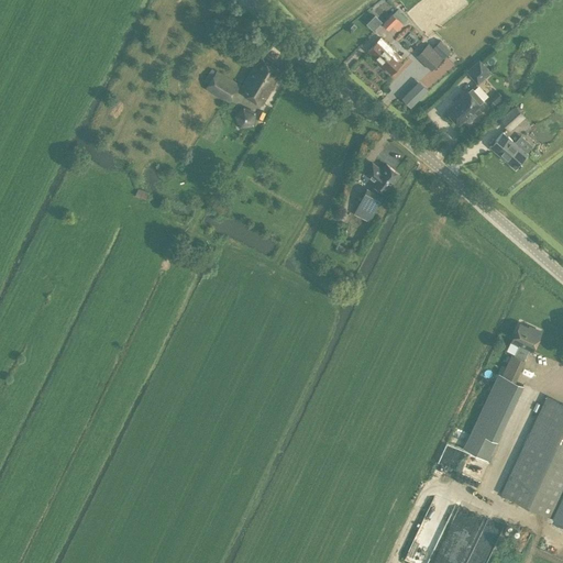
[(405,22),(408,18),(398,8),(395,11),(405,22)]
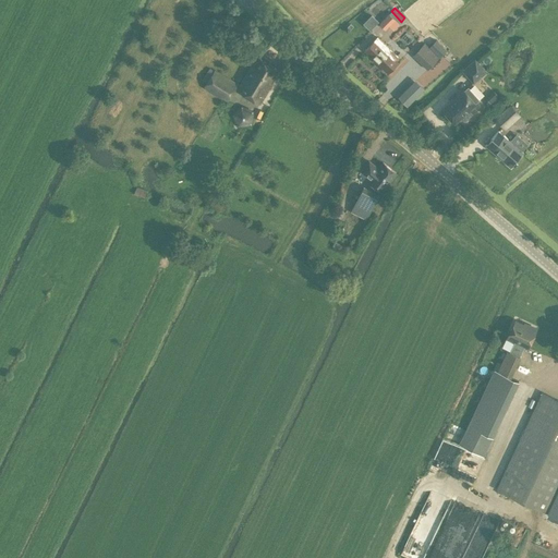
[(389,14),(380,24),(386,29),(389,25),(393,29),(399,24),(389,14)]
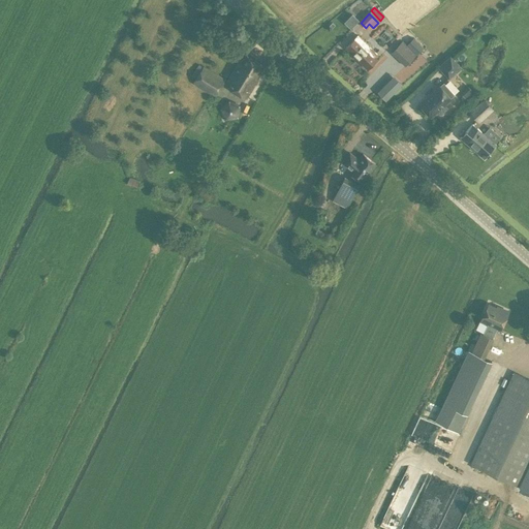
[(352,14),(345,22),(351,28),(359,21),(352,14)]
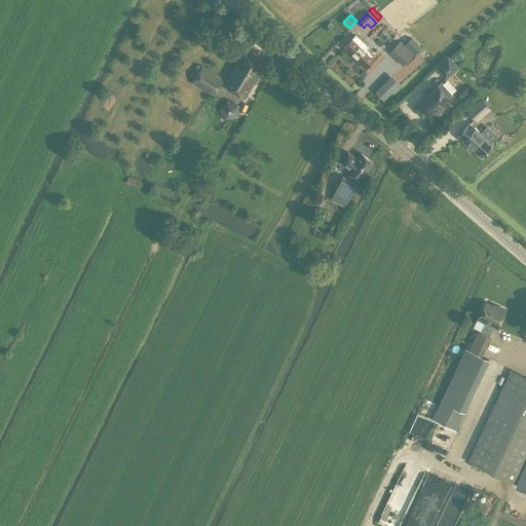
[(372,62),(369,59),(372,55),(374,52),(355,35),(344,47),(360,63),(366,69),(372,62)]
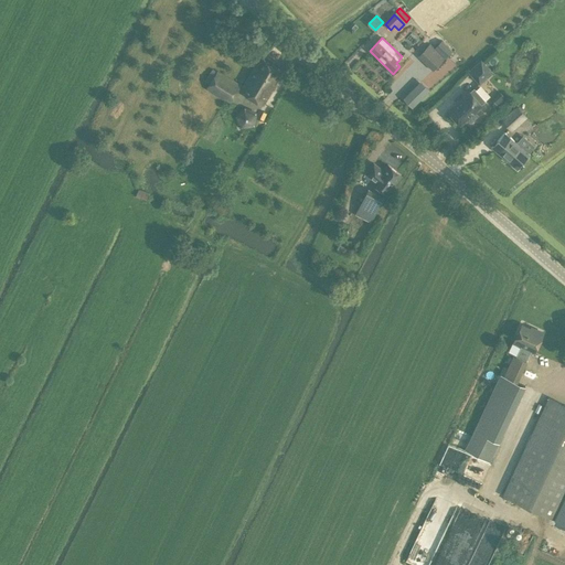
[(430,43),(418,56),(433,71),(452,50),(441,41),(435,49),(430,43)]
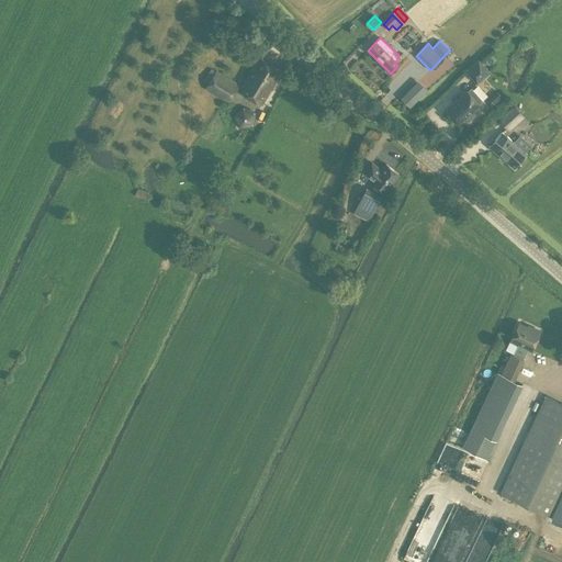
[(262,103),(282,70),(258,58),(243,86),(240,85),(239,86),(216,71),(205,89),(229,102),(237,89),(239,91),(240,90),(262,103)]
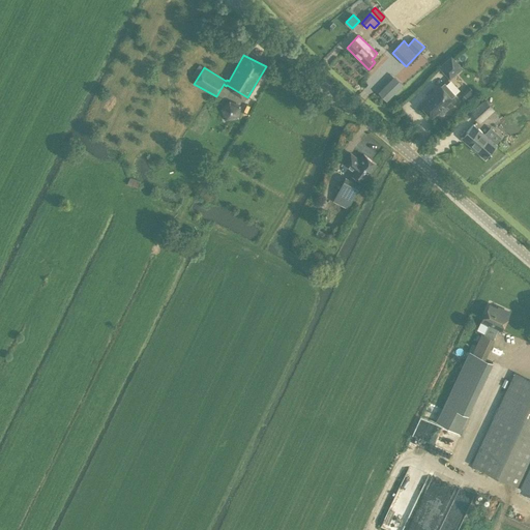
[(461,67),(451,57),(440,66),(450,78),(461,67)]
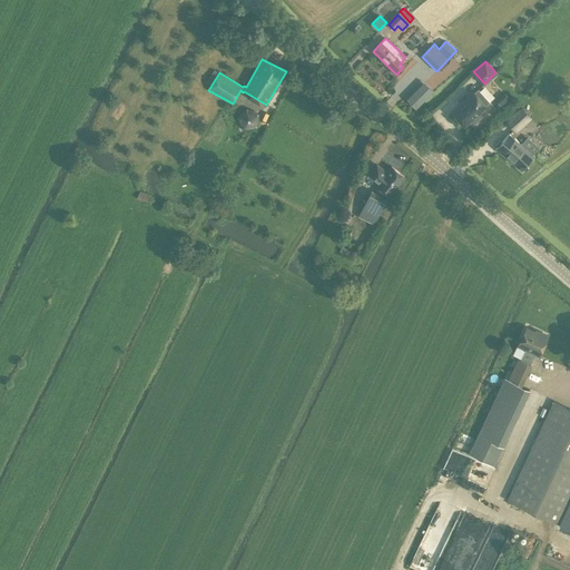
[(406,97),(416,107),(434,89),(425,79),(406,97)]
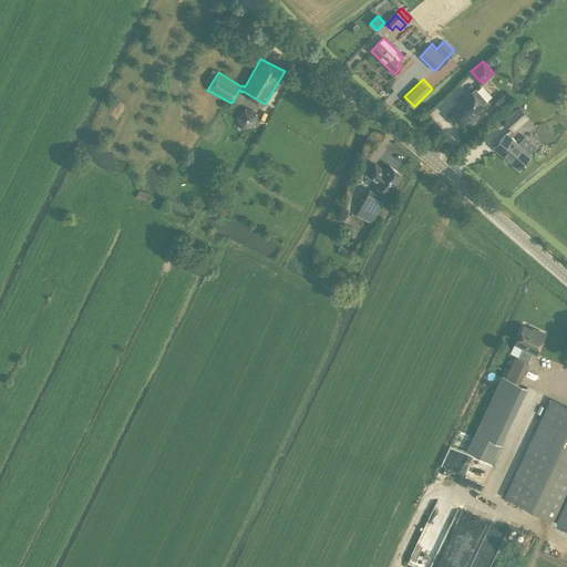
[(487,102),(475,89),(450,111),(462,124),(487,102)]
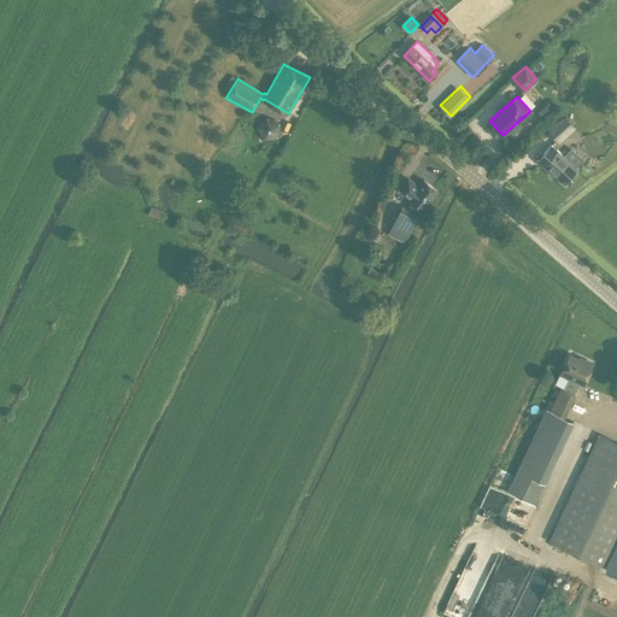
[(288,134),(297,116),(289,112),(281,130),(288,134)]
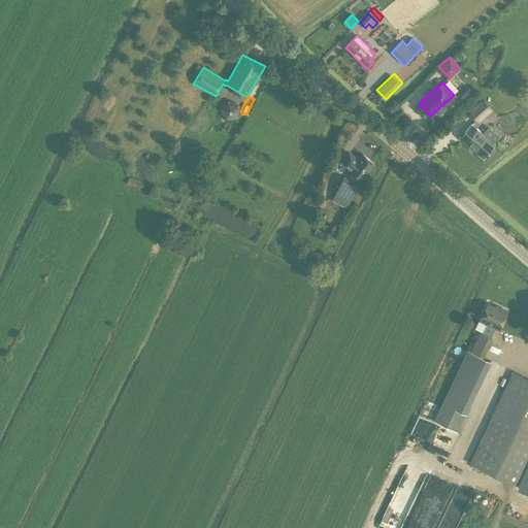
[(227,99),(220,112),(235,120),(242,106),(227,99)]
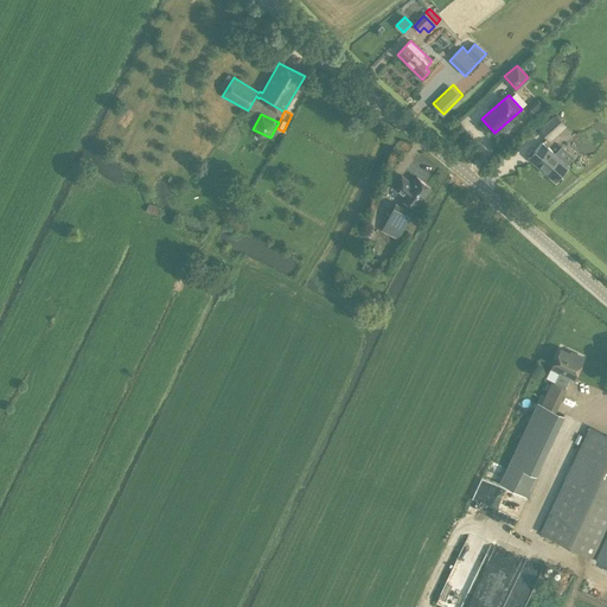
[(562,123),(555,115),(541,128),(548,136),(562,123)]
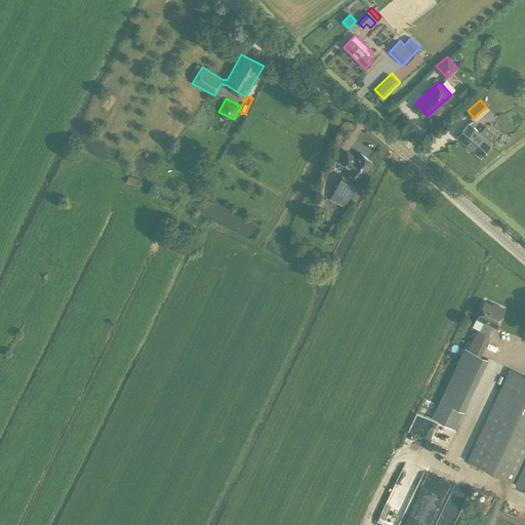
[(479,157),(491,143),(468,123),(456,136),(479,157)]
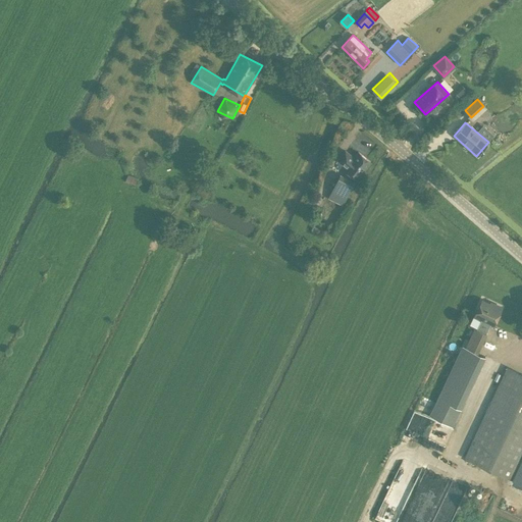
[(337,160),(347,166),(346,168),(357,177),(370,162),(358,152),(354,158),(345,151),(337,160)]
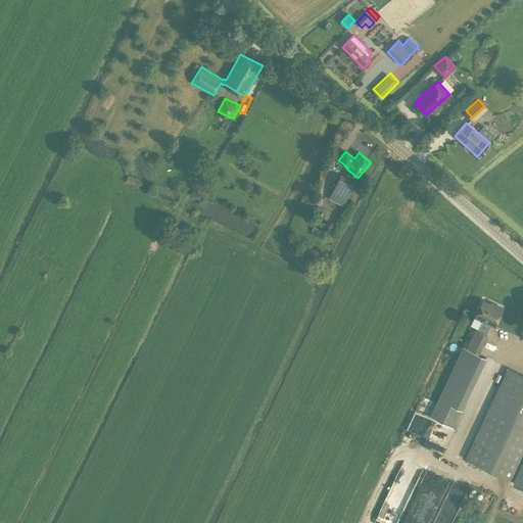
[(125,182),(135,186),(138,180),(128,175),(125,182)]
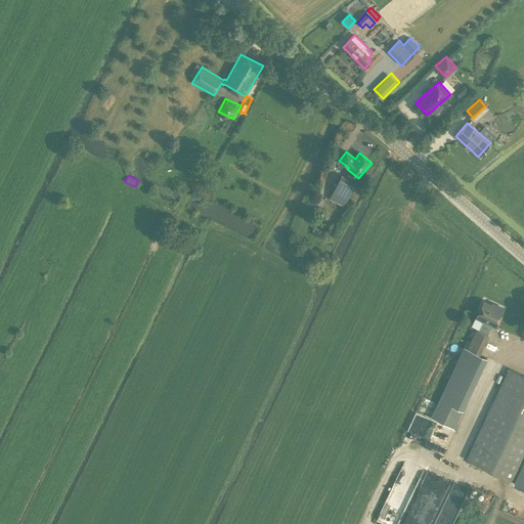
[(347,180),(347,181),(340,178),(330,199),(345,206),(355,184),(347,180)]
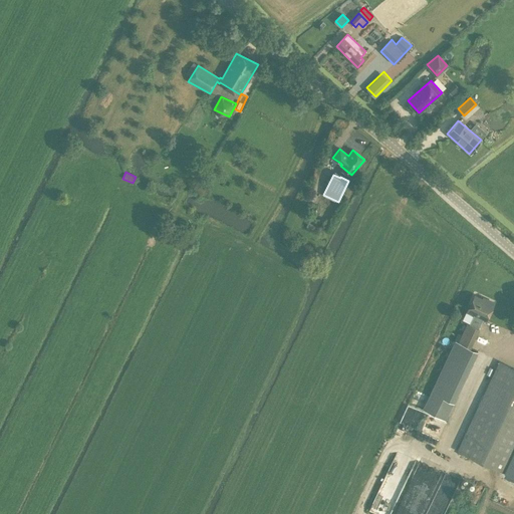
[(474,314),(464,336),(474,340),(480,329),(479,329),(483,319),(486,320),(494,303),(487,299),(486,301),(475,295),(467,311),(474,314)]
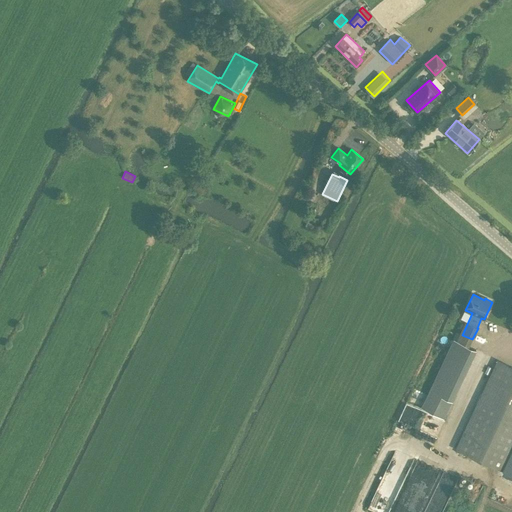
[(452,401),(476,350),(453,339),(430,390),(452,401)]
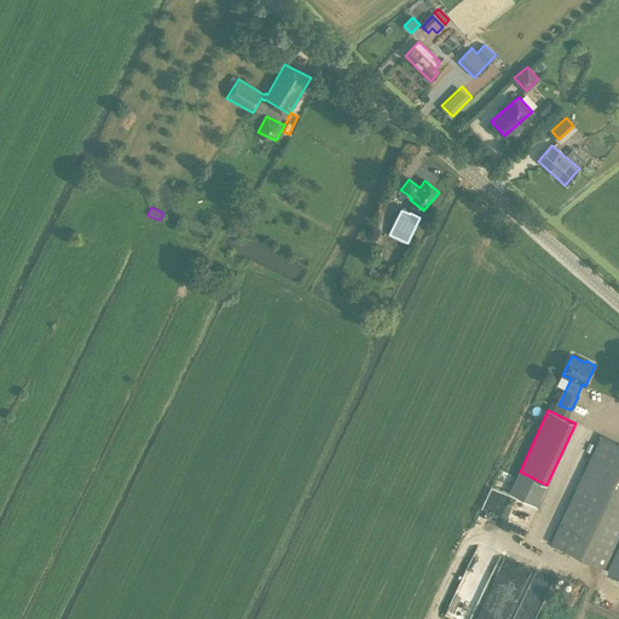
[(551,542),(608,568),(618,573),(618,443),(601,435),(551,542)]
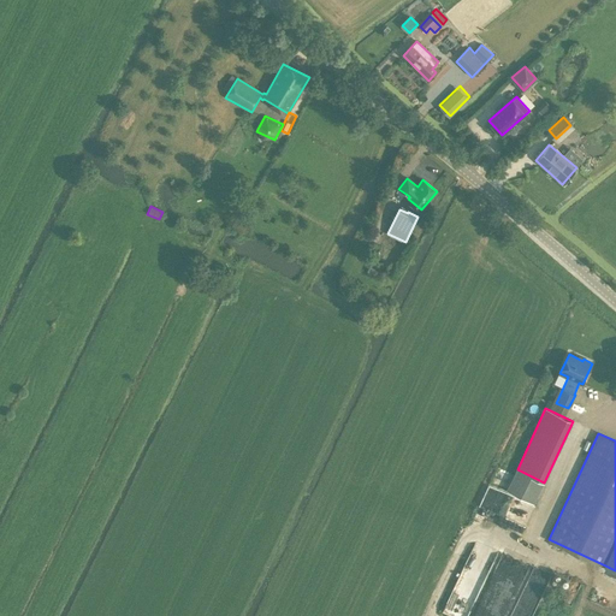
[(492,563),(472,615),(507,615),(522,574),(492,563)]
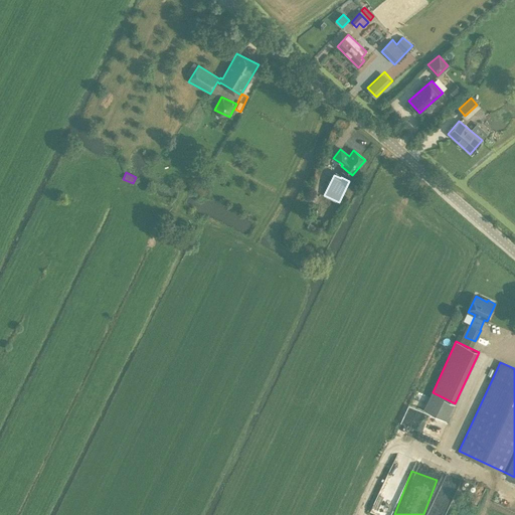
[(387,514),(390,514),(391,509),(387,508),(388,503),(376,501),(374,513),(387,514)]
